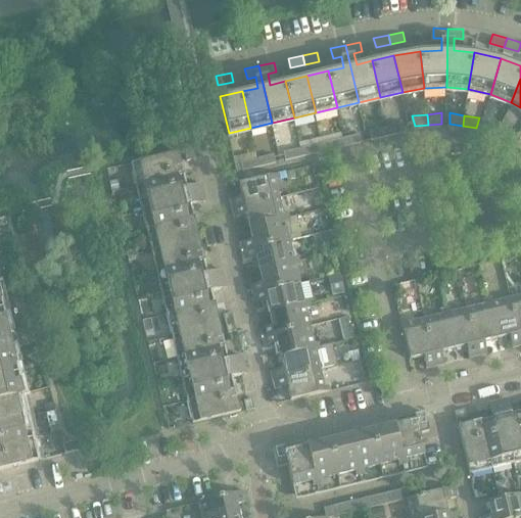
[(483,130),(495,136),(500,126),(486,120),(483,130)]
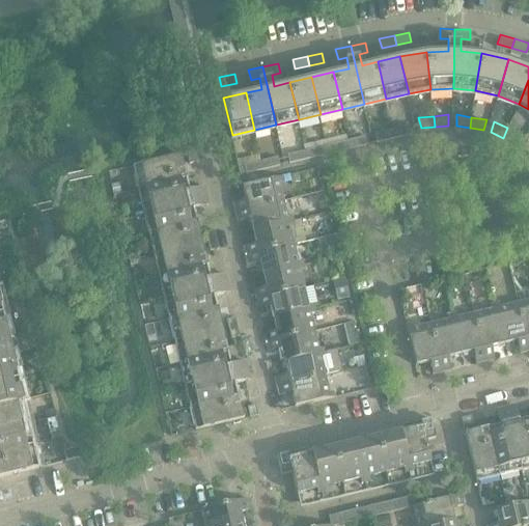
[(410,122),(392,127),(394,135),(412,131),(410,122)]
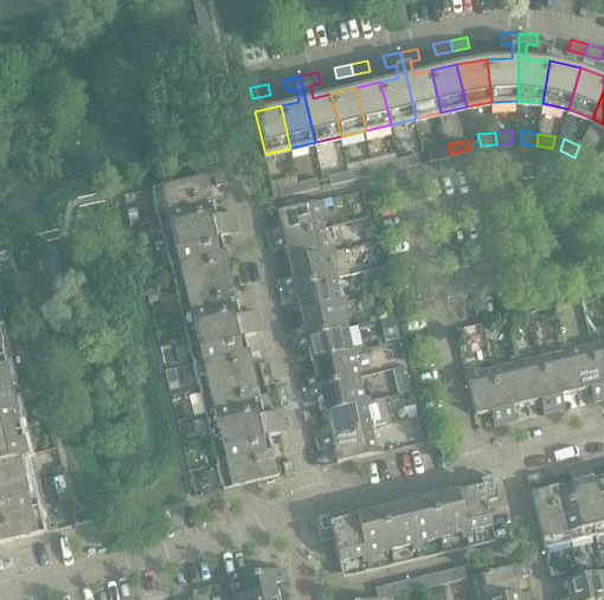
[(448,144),(429,149),(431,159),(450,154),(448,144)]
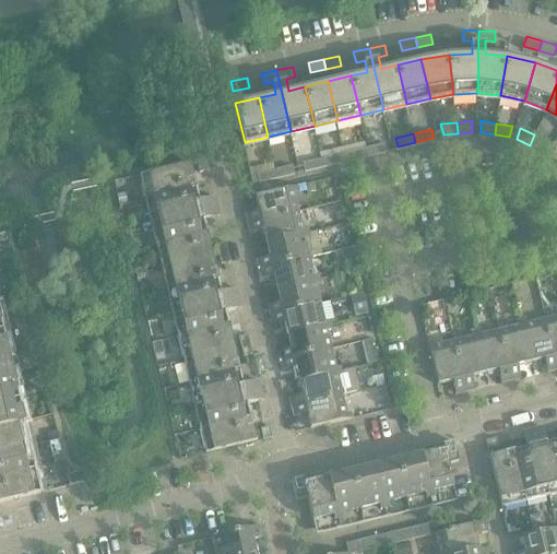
[(534,134),(530,145),(543,151),(549,141),(534,134)]
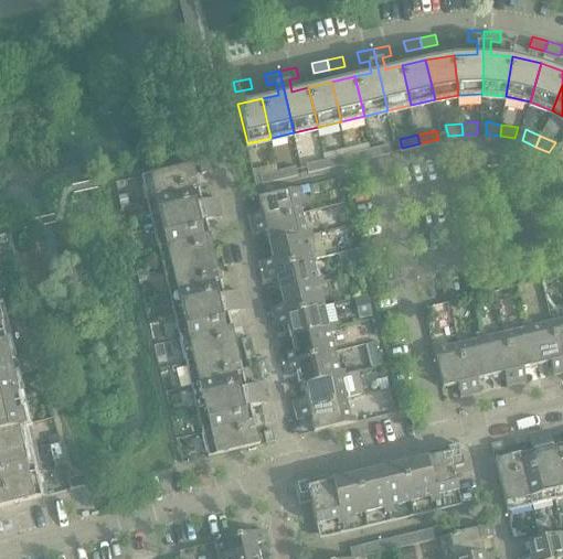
[(390,141),(371,146),(373,154),(392,150),(390,141)]
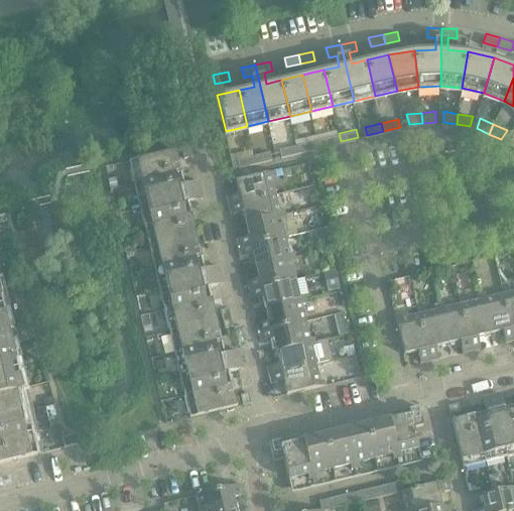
[(339,133),(323,137),(325,145),(341,141),(339,133)]
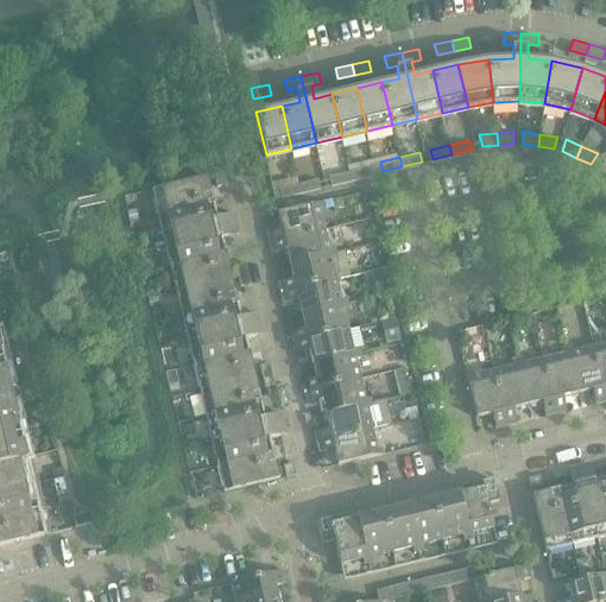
[(370,164),(349,169),(352,178),(372,173),(370,164)]
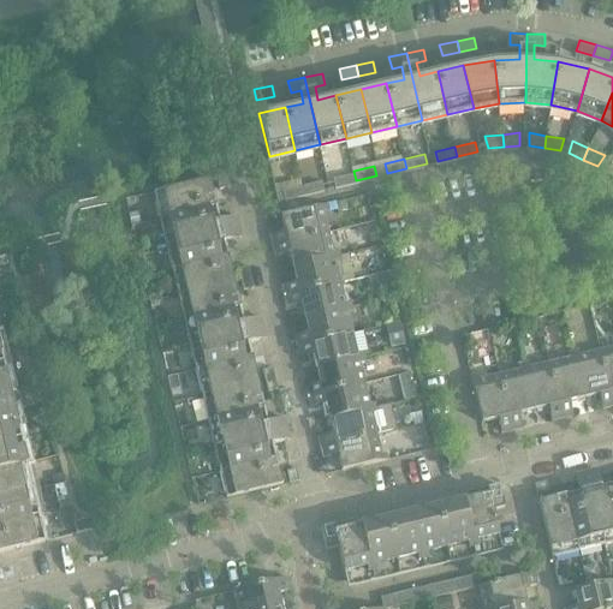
[(221,185),(231,183),(228,171),(219,173),(221,185)]
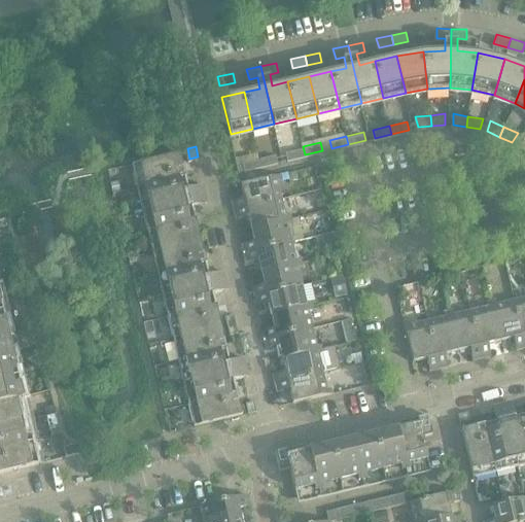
[(303,146),(286,150),(288,159),(305,154),(303,146)]
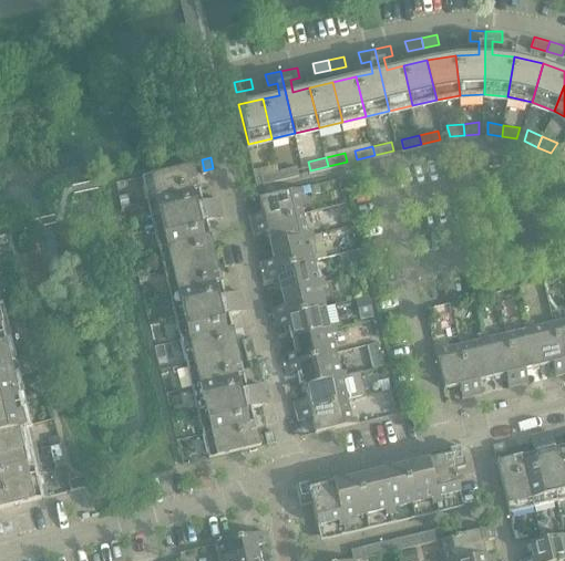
[(143,174),(149,197),(201,185),(195,162),(143,174)]
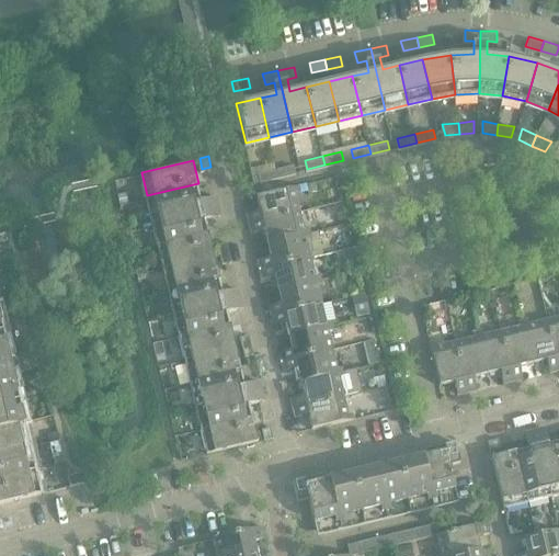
[(295,162),(276,167),(278,176),(297,171),(295,162)]
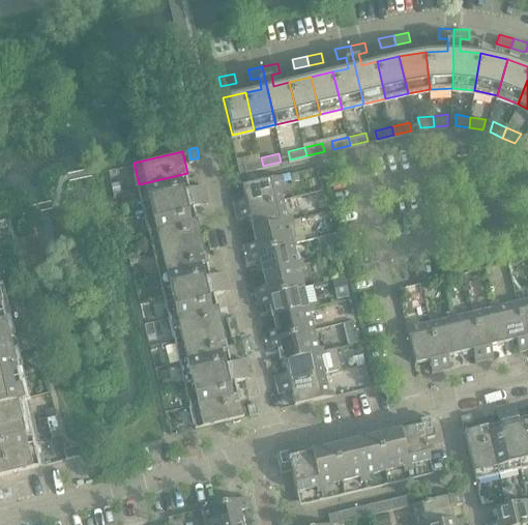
[(261,157),(244,162),(246,170),(263,166),(261,157)]
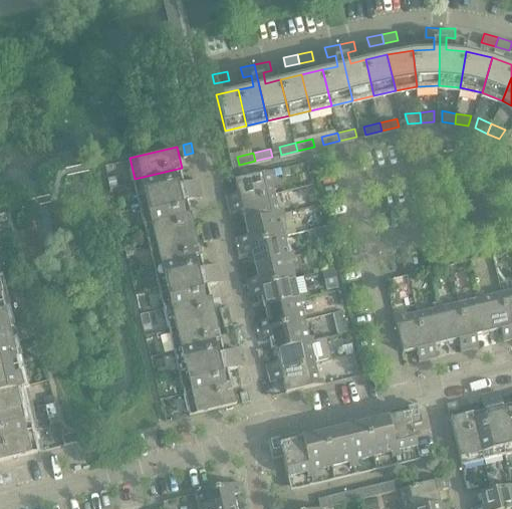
[(135,179),(140,200),(201,186),(199,178),(185,181),(182,168),(135,179)]
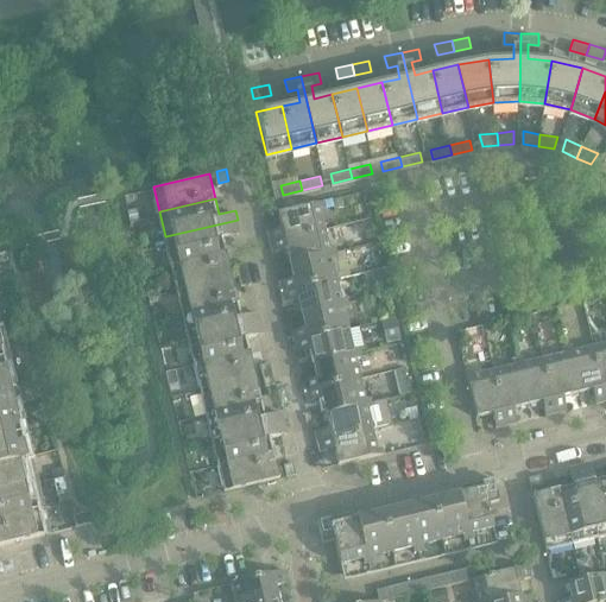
[(321,206),(326,204),(324,198),(279,209),(283,226),(269,228),(271,239),(326,226),(321,206)]
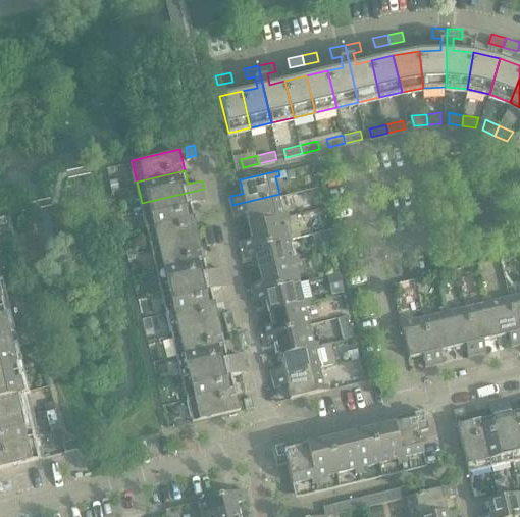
[(204,189),(142,203),(147,224),(195,213),(192,202),(206,198),(204,189)]
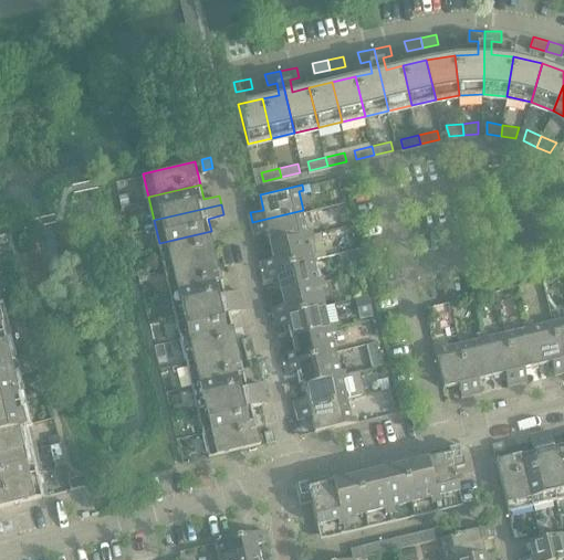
[(303,210),(252,222),(254,232),(268,229),(271,242),(314,232),(313,228),(307,229),(303,210)]
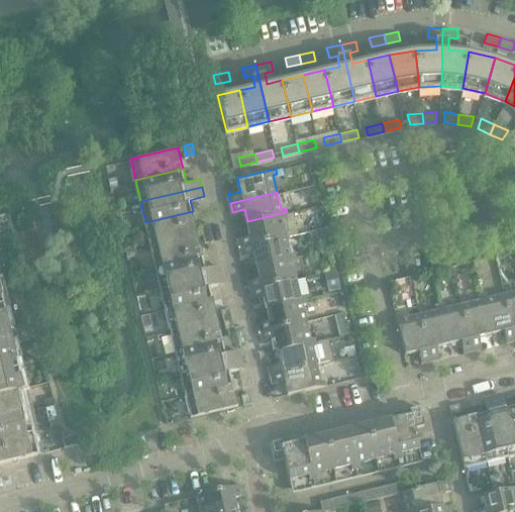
[(0,213),(0,229),(14,225),(9,211),(0,213)]
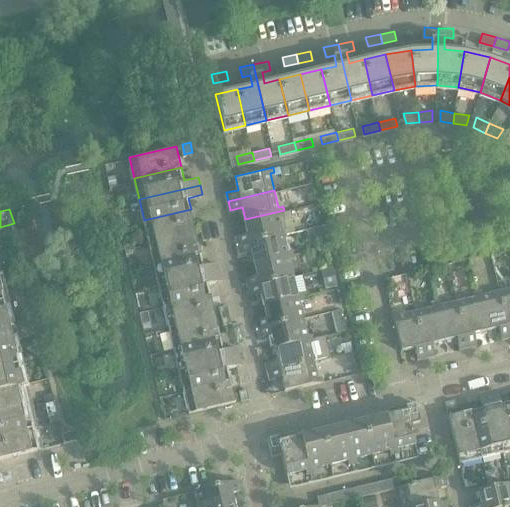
[(144,220),(149,242),(196,231),(191,209),(144,220)]
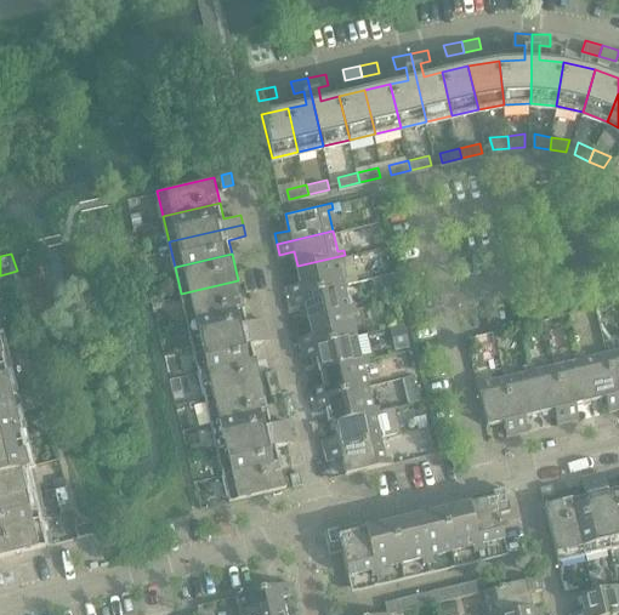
[(297,266),(301,282),(287,284),(289,295),(345,282),(340,261),(346,260),(345,255),(297,266)]
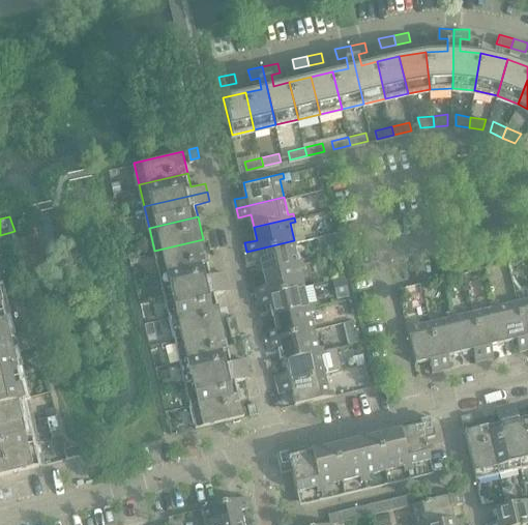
[(207,229),(209,238),(217,236),(215,227),(207,229)]
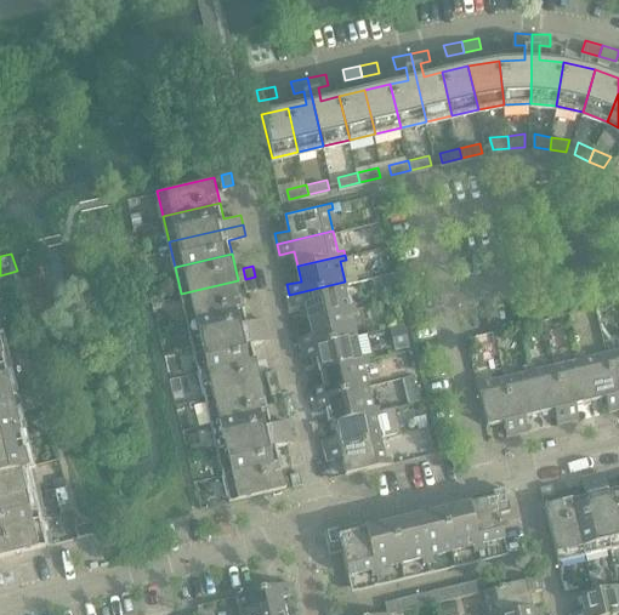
[(392,273),(376,277),(380,289),(396,285),(392,273)]
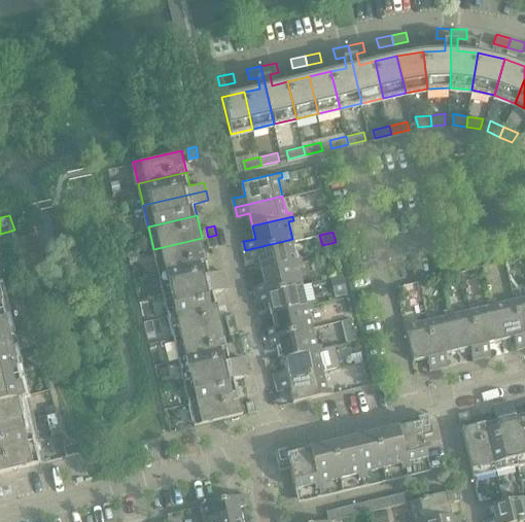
[(216,235),(208,237),(210,246),(218,244),(216,235)]
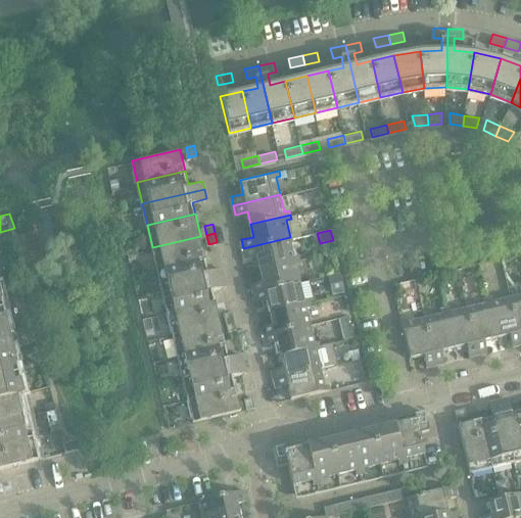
[(152,247),(157,269),(205,257),(200,236),(152,247)]
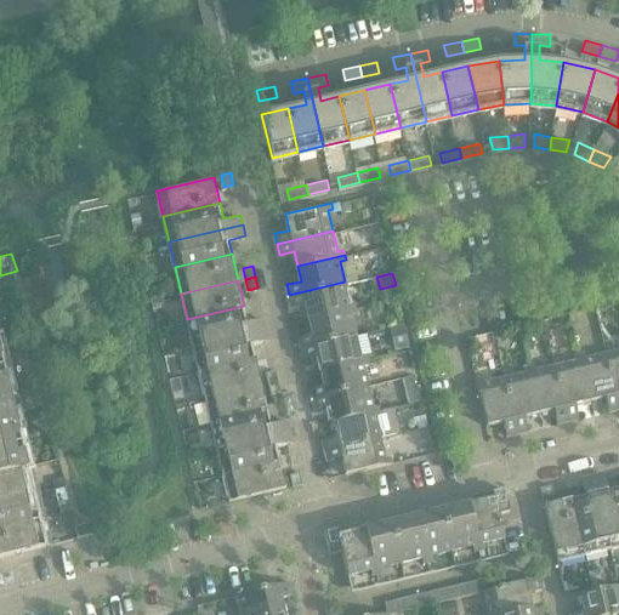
[(345,282),(289,295),(291,306),(306,302),(310,317),(356,306),(356,301),(350,302),(345,282)]
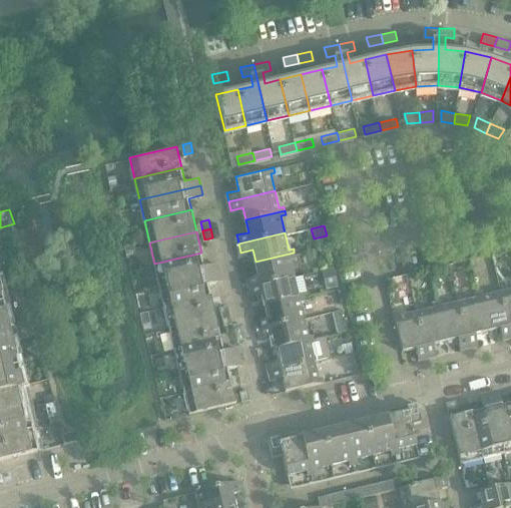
[(154,264),(159,285),(220,271),(218,262),(204,265),(201,252),(154,264)]
